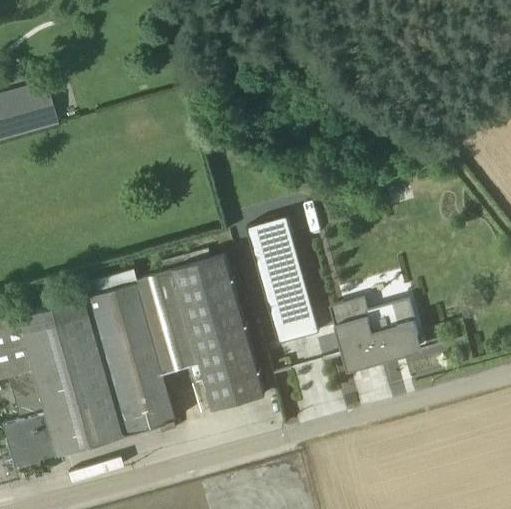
[(0,140),(56,125),(44,82),(0,93),(0,140)]
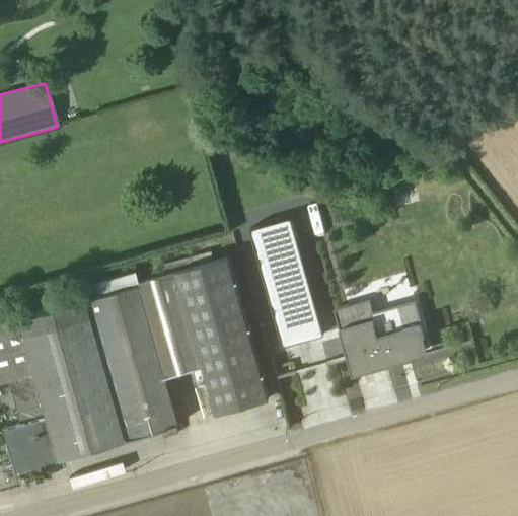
[(250,231),(283,347),(322,336),(291,220),(250,231)]
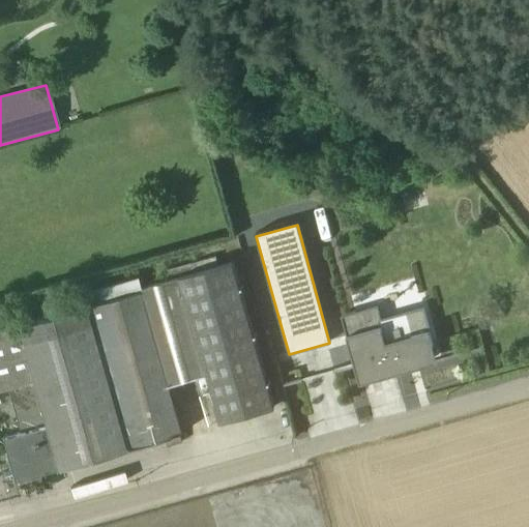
[(182,443),(180,436),(181,435),(169,388),(206,377),(219,423),(221,425),(274,410),(275,409),(233,264),(140,290),(137,280),(136,279),(89,292),(80,295),(82,305),(16,324),(57,471),(163,441),(166,449),(182,444),(182,443)]
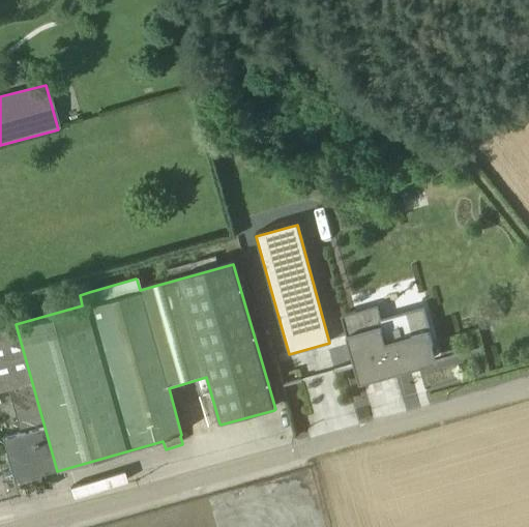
[(359,385),(437,364),(429,332),(431,332),(424,309),(381,320),(377,308),(344,317),(357,364),(354,366),(359,385)]
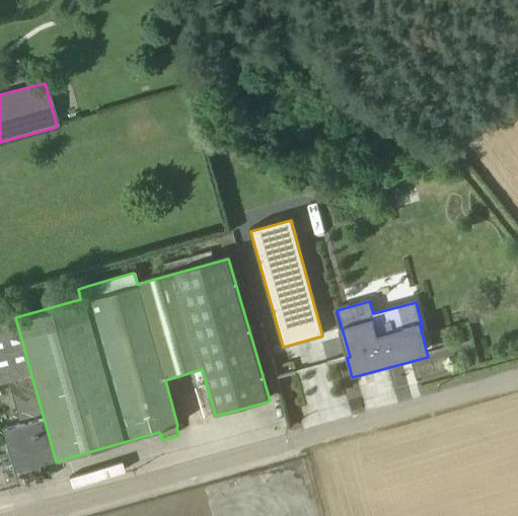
[(56,461),(15,317),(0,321),(0,383),(6,382),(18,426),(0,432),(12,472),(28,468),(41,465),(56,461)]
